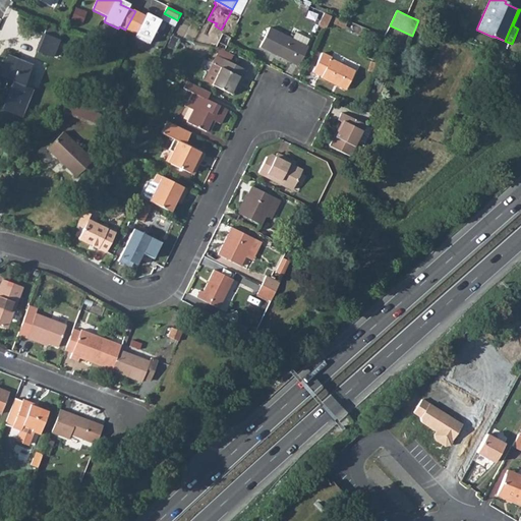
[(327,26),(332,15),(325,12),(320,23),(327,26)]
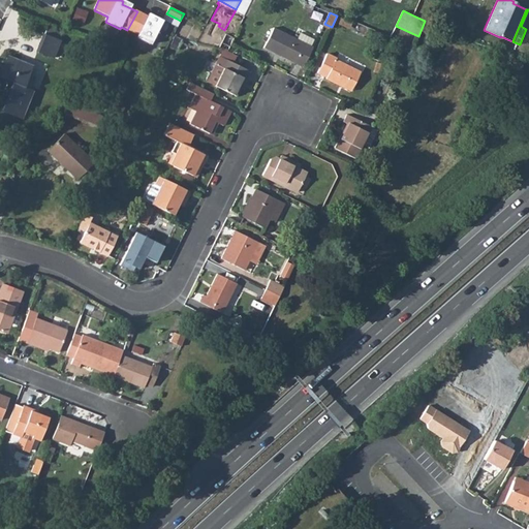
[(141,13),(131,32),(137,35),(136,37),(151,44),(163,21),(152,16),(150,18),(141,13)]
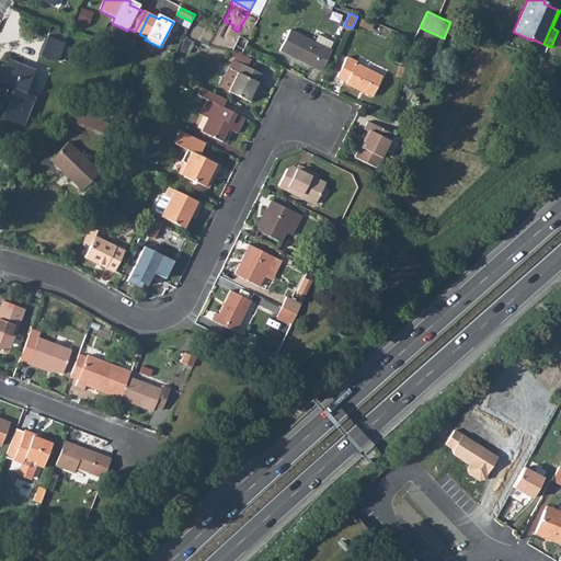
[(46,30),(36,54),(53,60),(63,35),(46,30)]
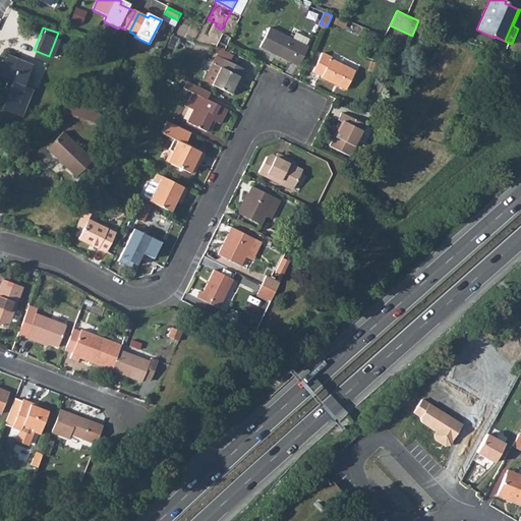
[(270,27),(261,47),(299,65),(308,46),(270,27)]
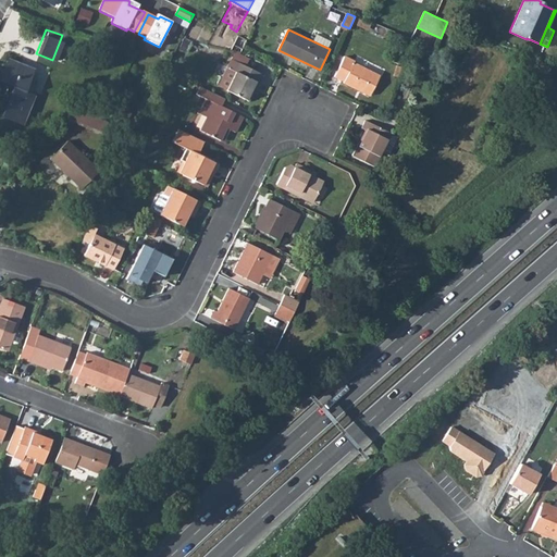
[(236,36),(231,50),(242,53),(244,48),(246,40),(236,36)]
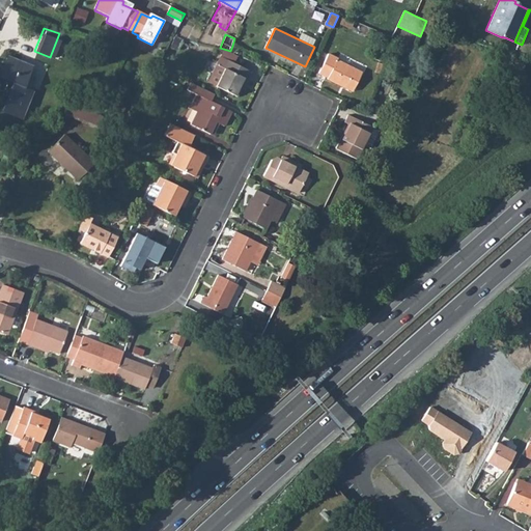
[(329,54),(320,73),(329,77),(329,78),(354,90),(363,72),(337,59),(338,58),(329,54)]
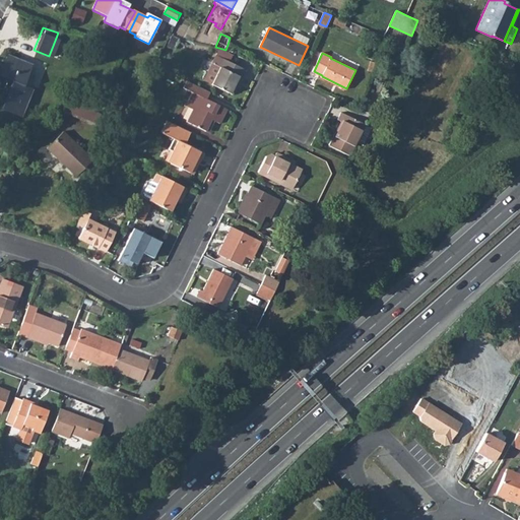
[(6,56),(0,69),(0,78),(8,82),(0,102),(0,108),(18,116),(29,90),(20,86),(28,65),(6,56)]
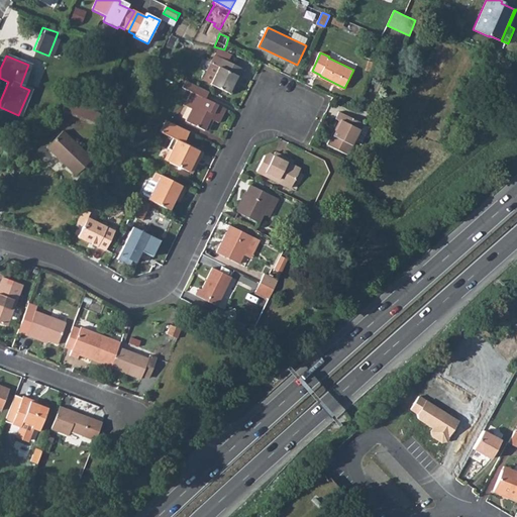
[(205,81),(211,84),(219,68),(218,67),(222,59),(217,56),(205,81)]
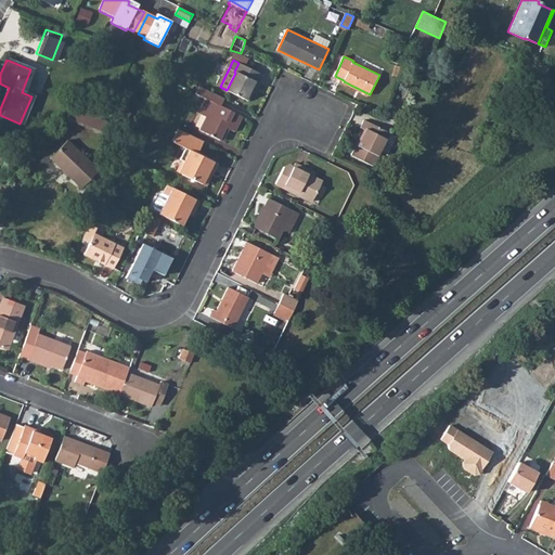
[(235,73),(227,90),(249,101),(254,91),(252,90),(256,82),(259,85),(263,75),(239,63),(234,72),(235,73)]
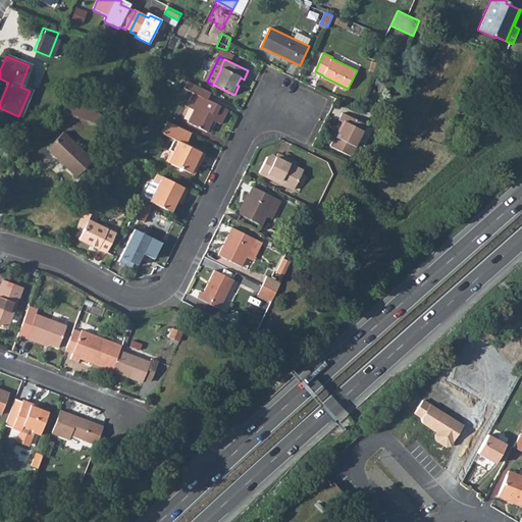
[(211,93),(188,81),(184,89),(194,94),(188,107),(195,110),(189,122),(207,132),(213,120),(215,121),(221,124),(228,109),(208,99),(211,93)]
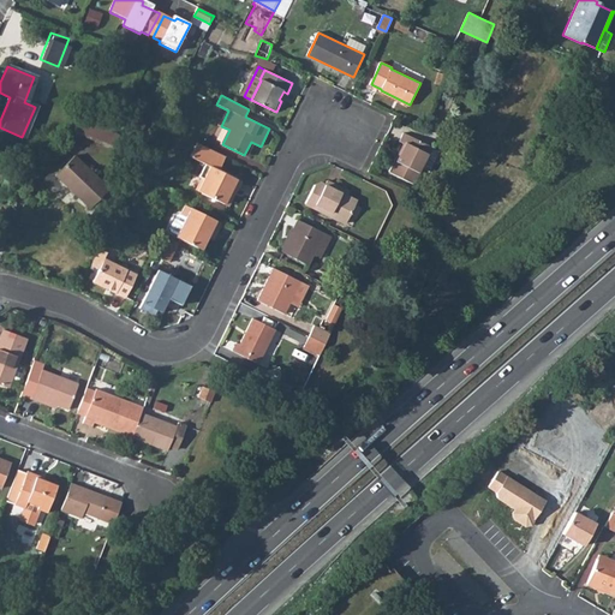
[(118,126),(90,115),(73,132),(108,145),(118,126)]
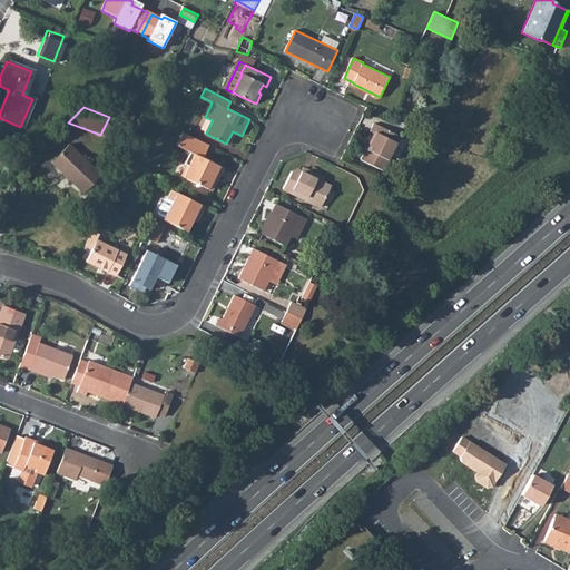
[(384,169),(392,154),(402,135),(375,123),(371,133),(374,135),(362,159),(384,169)]
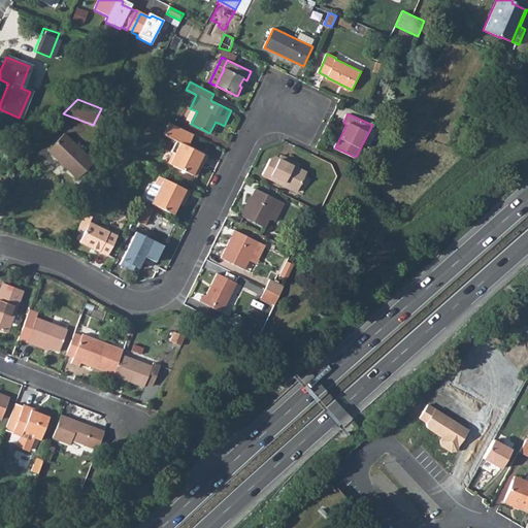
[(171,165),(194,176),(200,163),(205,165),(208,156),(188,146),(194,134),(183,129),(169,123),(163,135),(177,141),(172,153),(176,154),(171,165)]
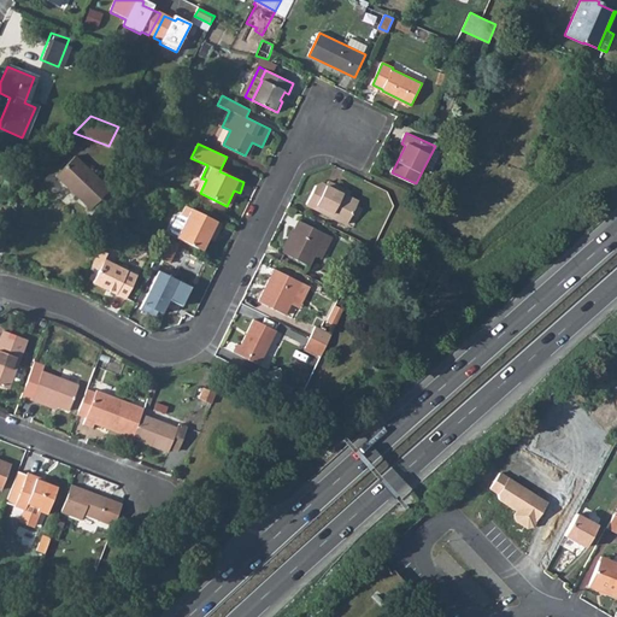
[(74,157),(56,177),(92,210),(110,189),(74,157)]
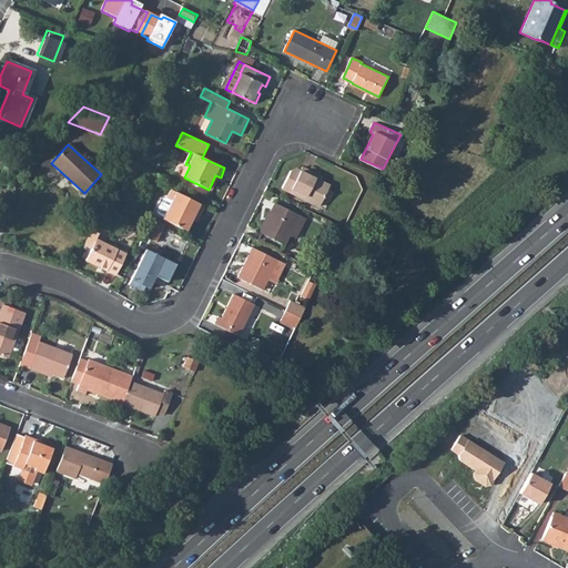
[(292,172),(283,189),(292,193),(321,206),(331,185),(308,174),(311,172),(303,168),(301,171),(297,169),(292,172)]
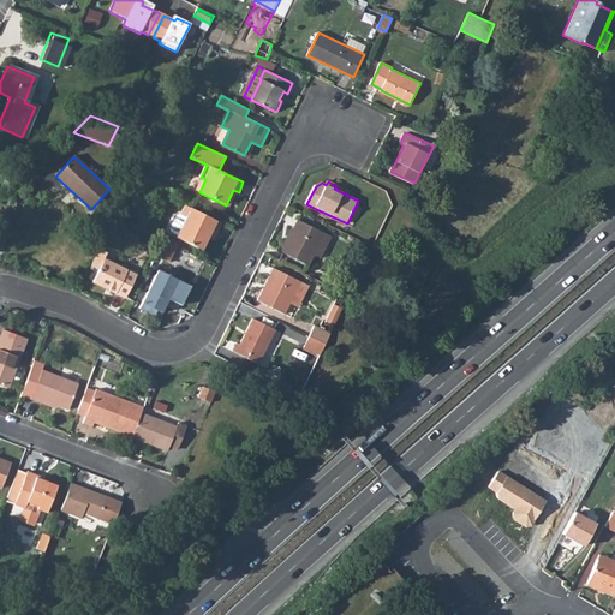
[(187,219),(178,237),(178,238),(203,250),(213,231),(218,233),(222,224),(186,207),(181,216),(187,219)]
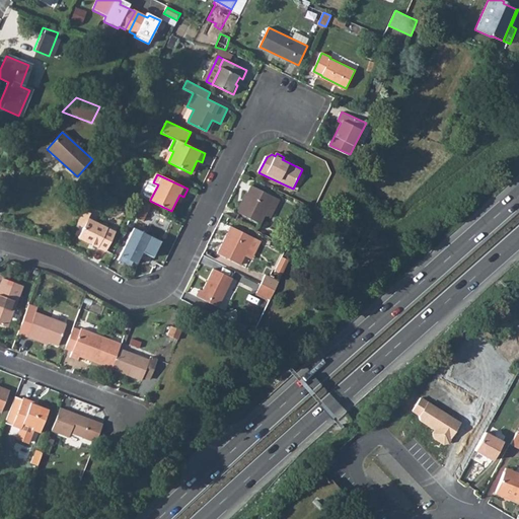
[(146,197),(150,200),(158,184),(153,182),(152,181),(150,182),(145,194),(146,197)]
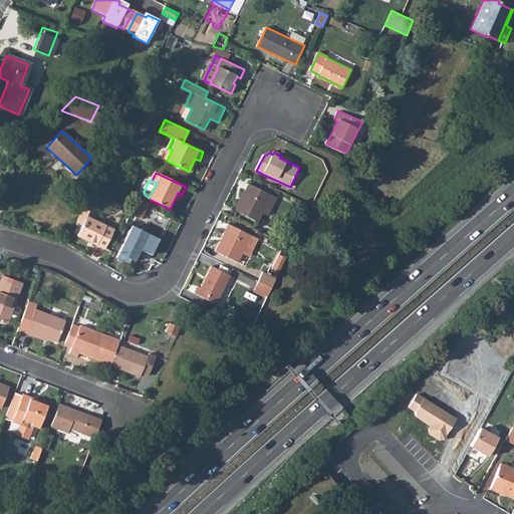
[(258,222),(263,213),(271,195),(249,185),(236,212),(258,222)]
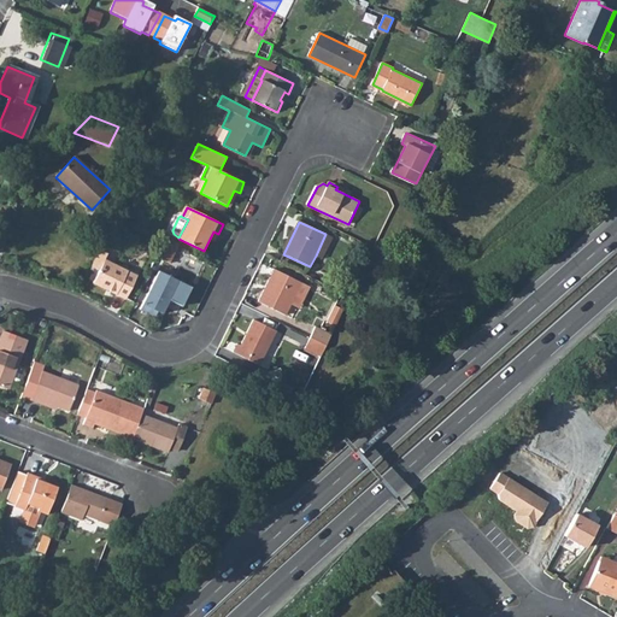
[(164,241),(159,257),(172,262),(178,245),(164,241)]
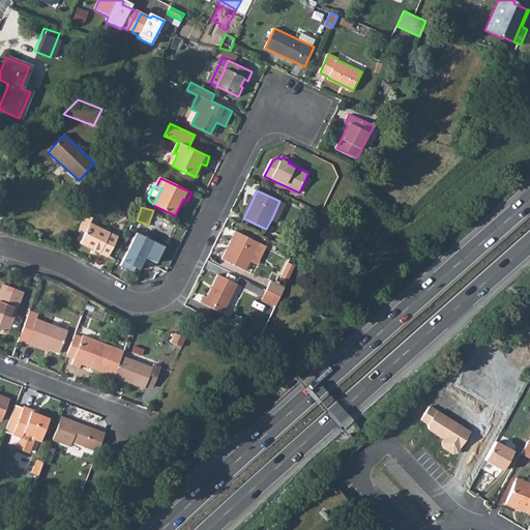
[(90,224),(81,242),(100,252),(110,233),(90,224)]
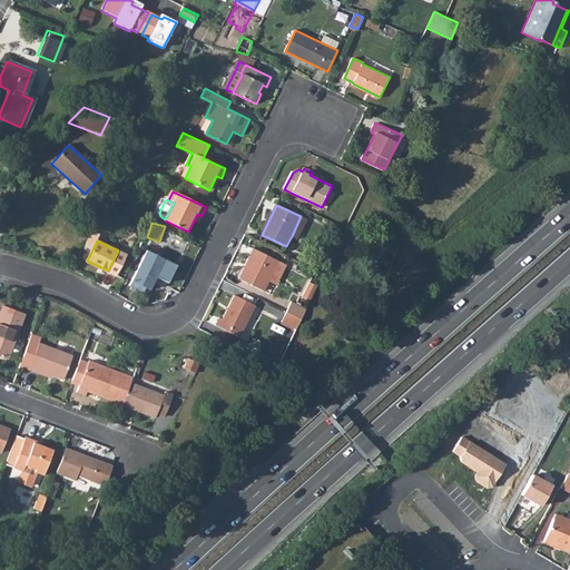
[(247,265),(239,279),(265,292),(271,279),(277,283),(286,265),(254,249),(247,265)]
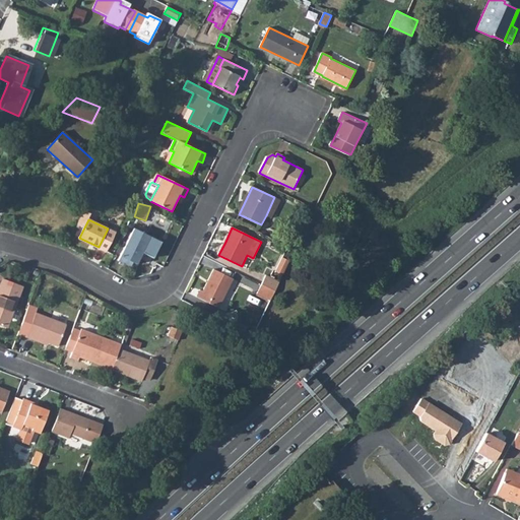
[(134,229),(119,260),(131,266),(134,261),(137,263),(143,252),(154,257),(161,242),(134,229)]
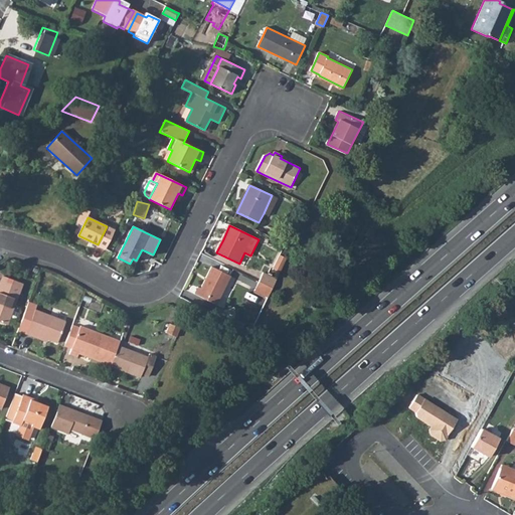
[(199,288),(195,295),(217,305),(231,276),(212,267),(202,289),(199,288)]
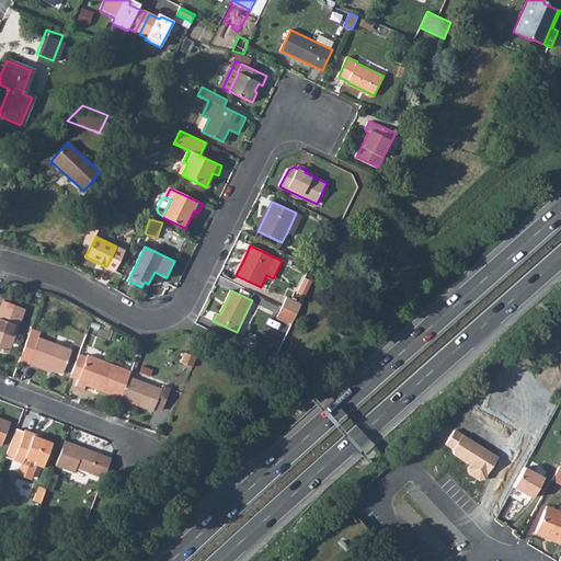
[(287,297),(283,307),(297,313),(301,304),(287,297)]
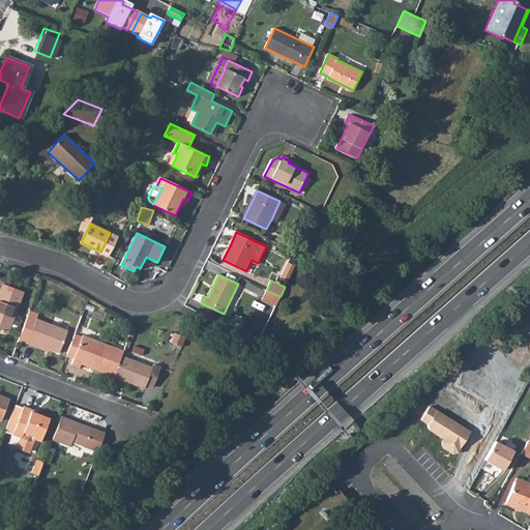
[(0,330),(7,333),(23,291),(3,284),(0,292),(0,330)]
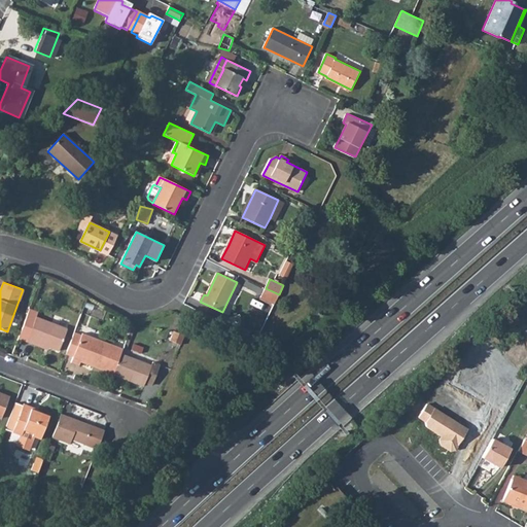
[(266,288),(260,296),(275,304),(279,294),(266,288)]
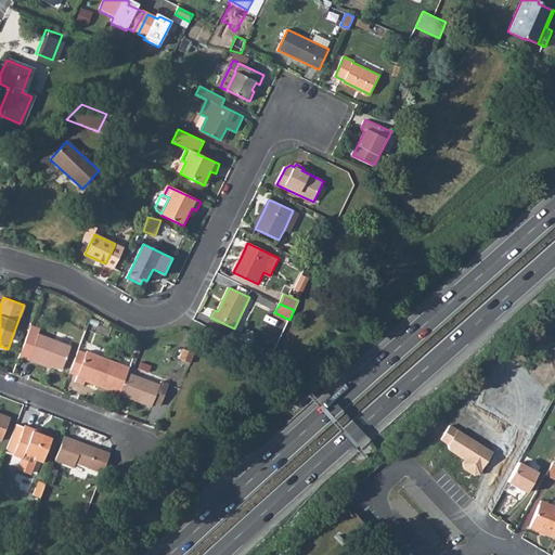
[(31,325),(24,345),(33,348),(28,360),(36,363),(37,360),(61,370),(69,346),(39,334),(41,330),(31,325)]
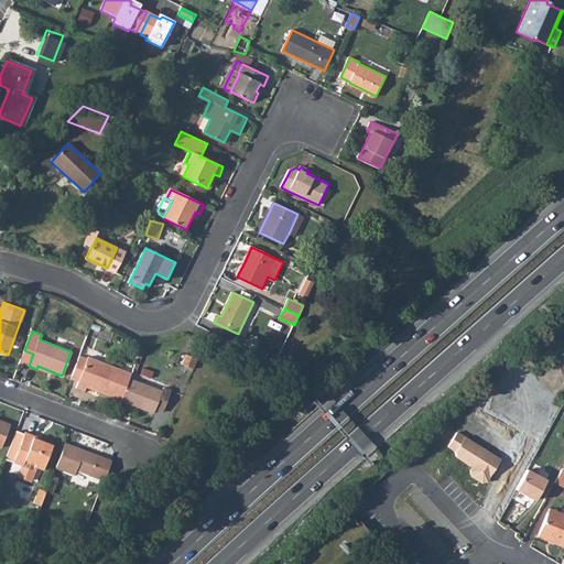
[(24,350),(20,362),(29,366),(33,354),(24,350)]
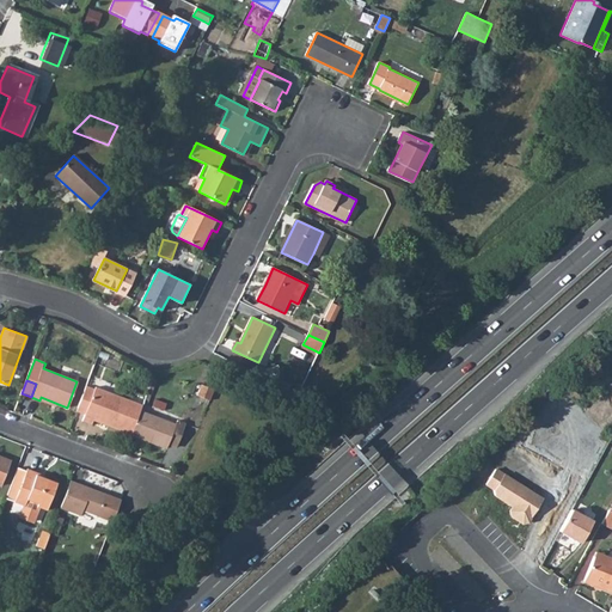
[(86,386),(77,411),(85,415),(83,421),(92,424),(93,421),(130,435),(140,412),(142,405),(96,387),(95,390),(86,386)]
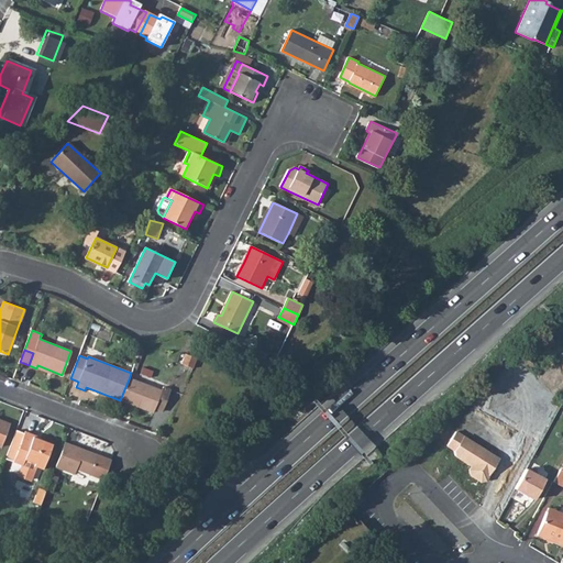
[(190,371),(195,361),(183,356),(179,366),(190,371)]
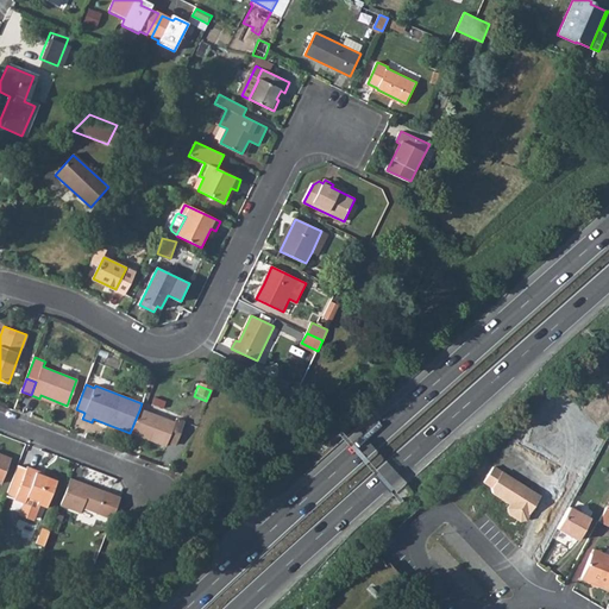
[(139,410),(130,433),(164,445),(167,440),(175,444),(184,421),(176,416),(174,422),(139,410)]
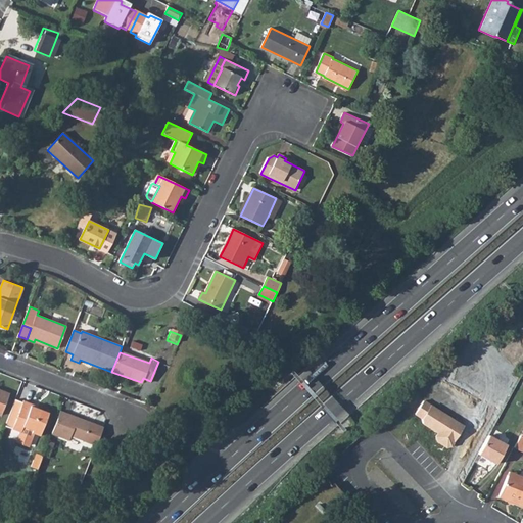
[(0,415),(1,416),(9,395),(0,391),(0,415)]
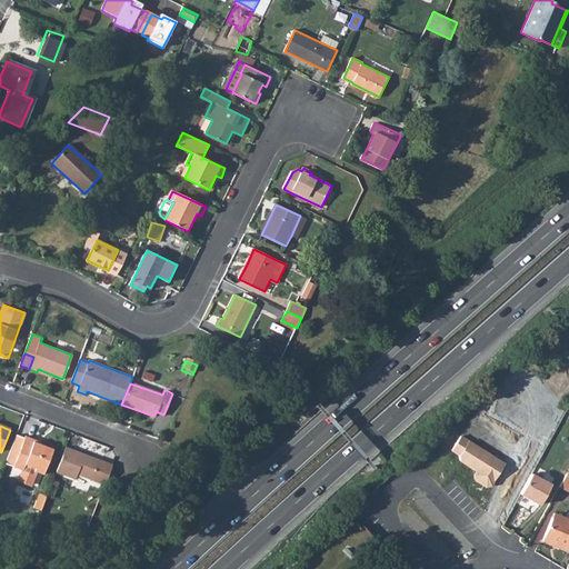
[(490,489),(507,462),(462,433),(451,452),(478,470),(473,478),(490,489)]
